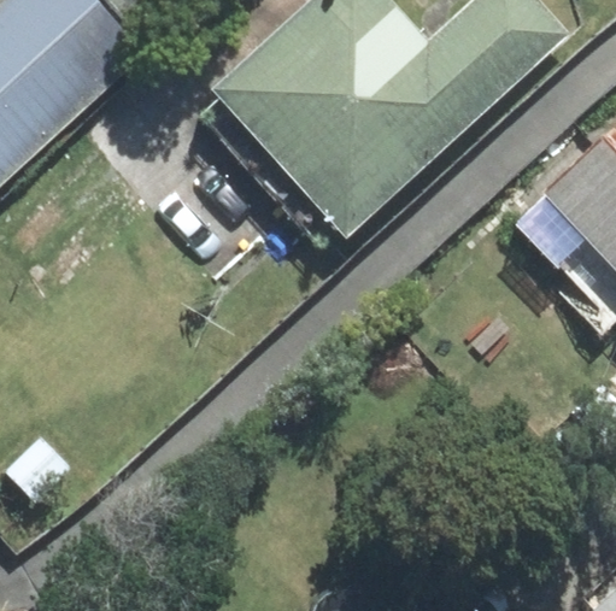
[(0,0),(0,178),(142,48),(98,0),(0,0)]
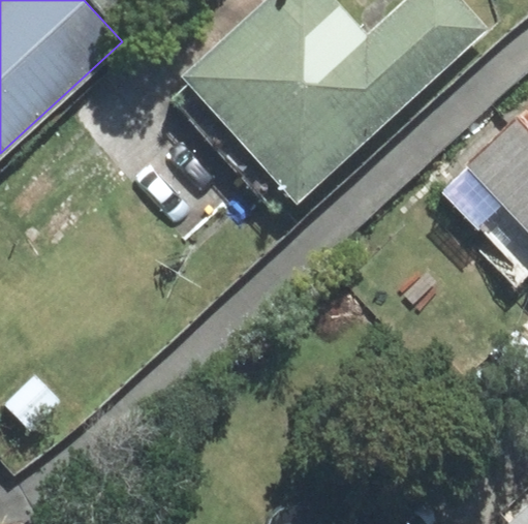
[(94,0),(113,19),(132,0),(94,0)]
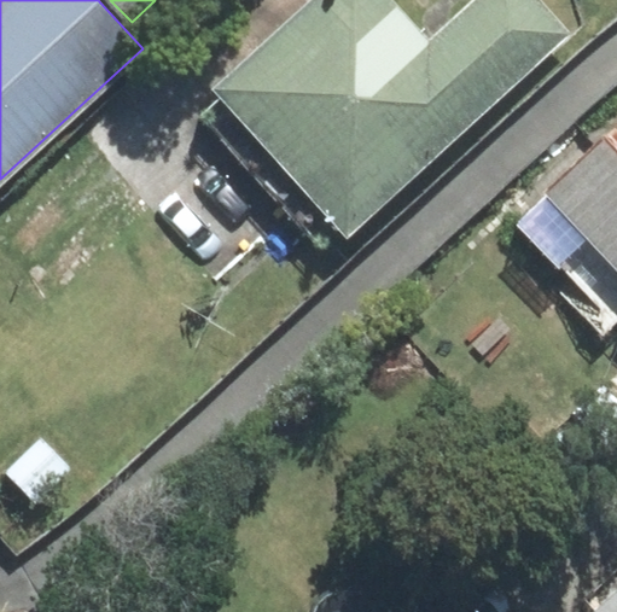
[(332,255),(571,34),(540,0),(466,0),(428,36),(394,0),(307,0),(193,106),(332,255)]
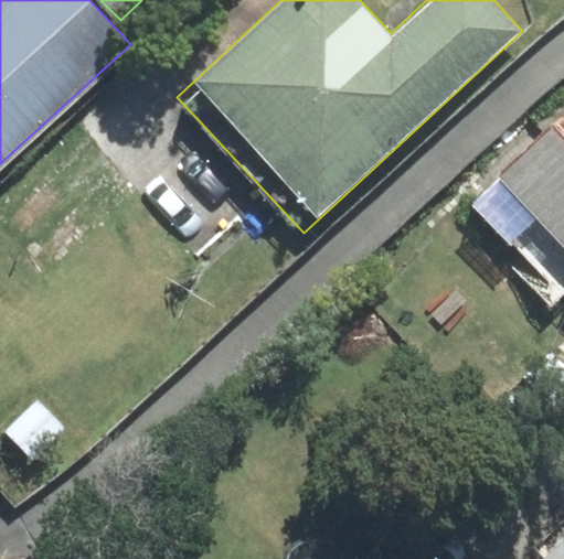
[(536,221),(563,248),(563,115),(470,205),(510,246),(536,221)]
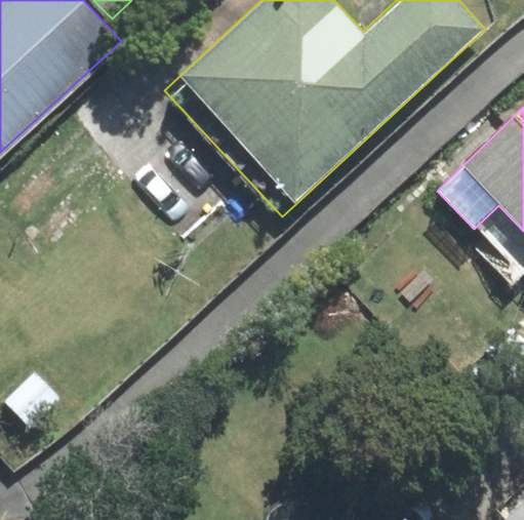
[(523,501),(501,519),(523,519),(523,501)]
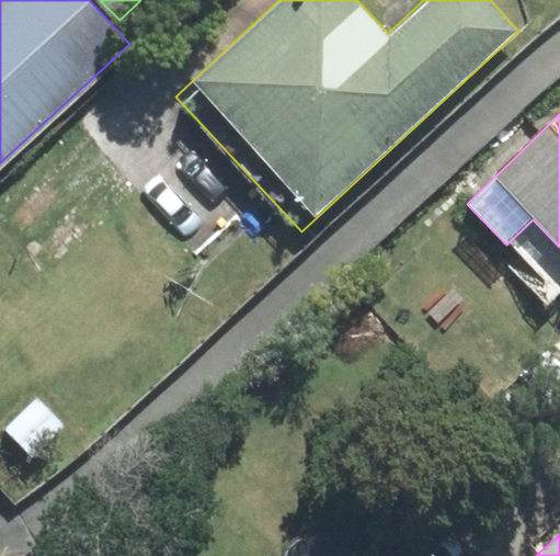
All buildings are outlined.
